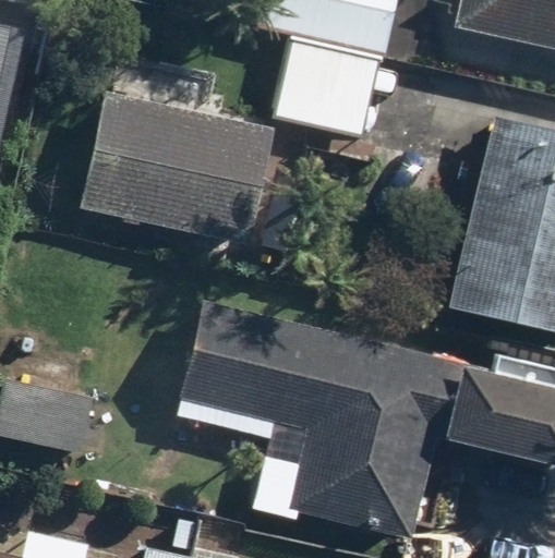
[(286,33),(387,56),(399,0),(254,0),(249,24),(286,33)]
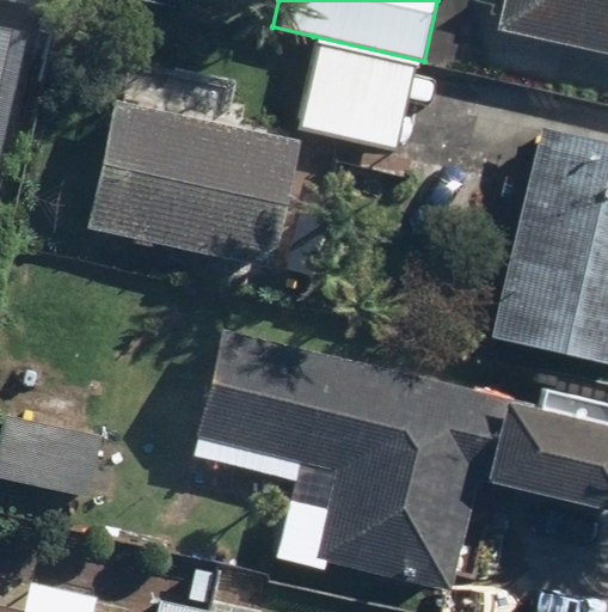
[(607,0),(519,0),(513,26),(607,46),(607,0)]
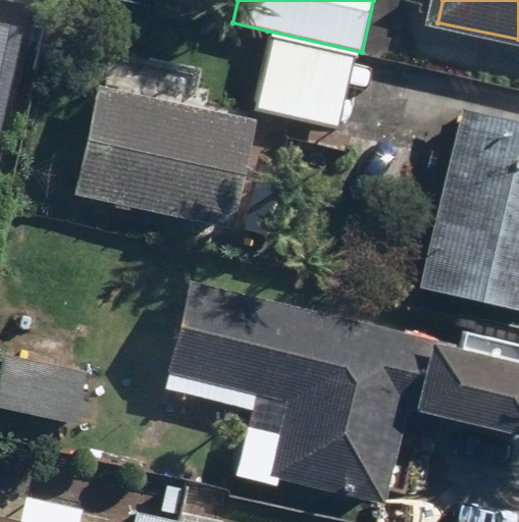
[(362,52),(267,31),(250,108),(345,129),(362,52)]
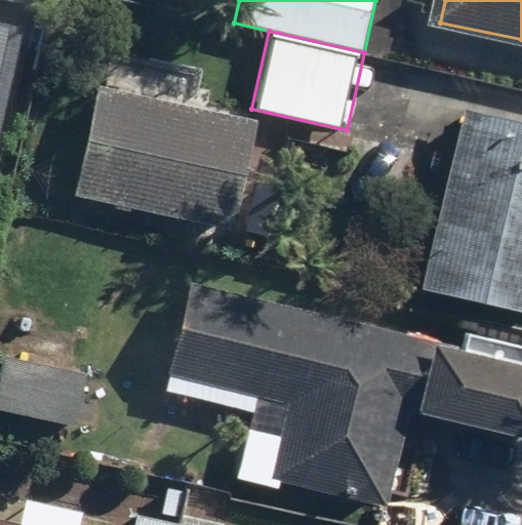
[(261,122),(90,88),(68,201),(237,235),(261,122)]
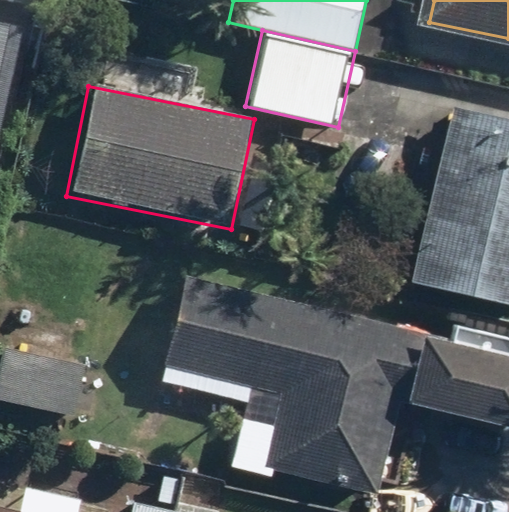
[(508,118),(452,106),(411,282),(508,304),(508,118)]
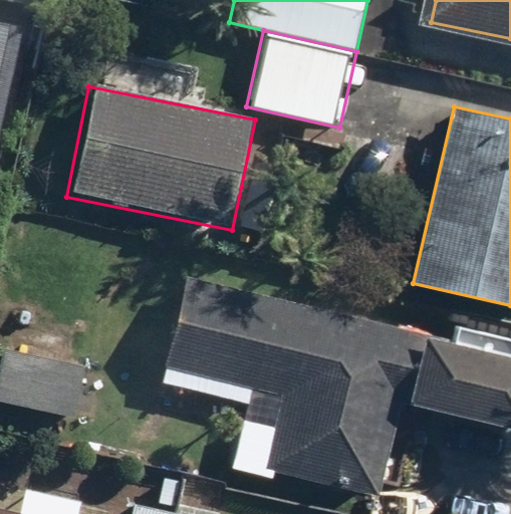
[(160,367),(282,400),(274,433),(243,425),(233,464),(376,501),(400,412),(510,441),(510,343),(459,330),(454,348),(184,278),(160,367)]
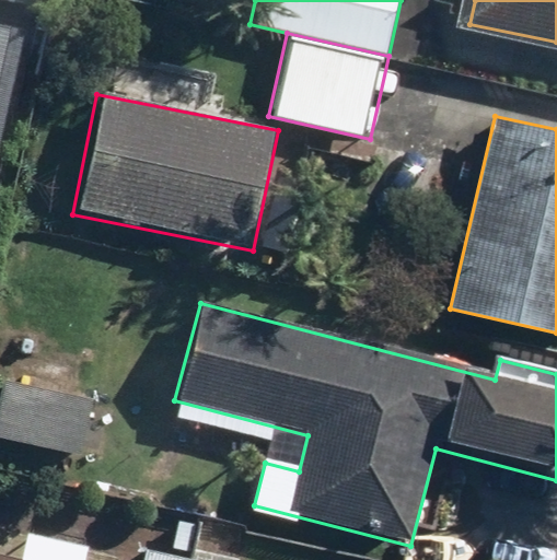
[(0,382),(0,436),(84,456),(95,404),(0,382)]
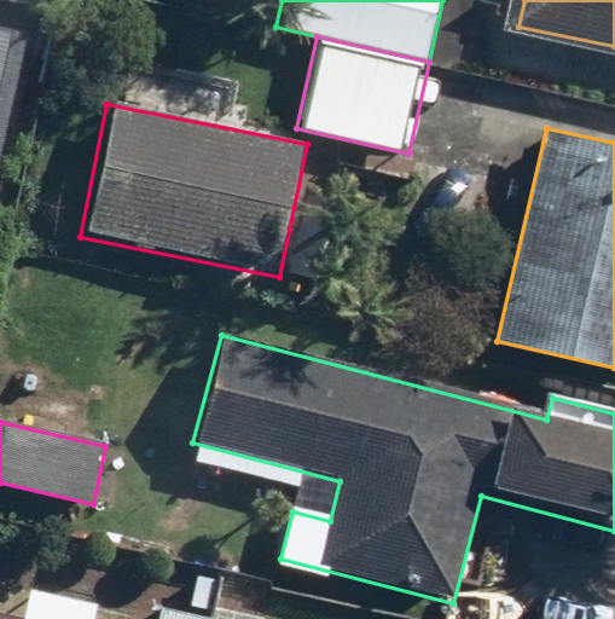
[(15,618),(0,615),(0,618),(250,618),(162,601),(157,618),(94,618),(98,601),(32,586),(24,618),(15,618)]
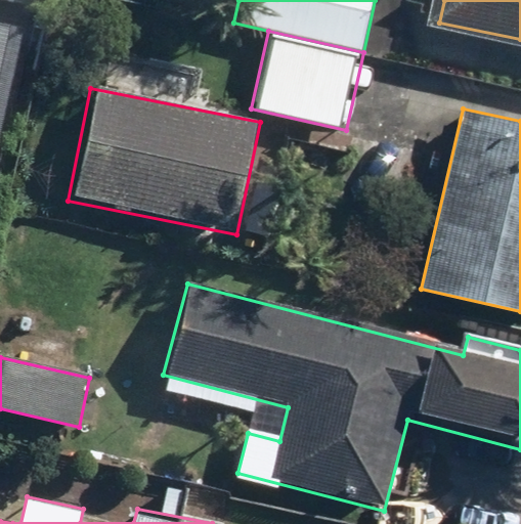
All buildings are outlined.
